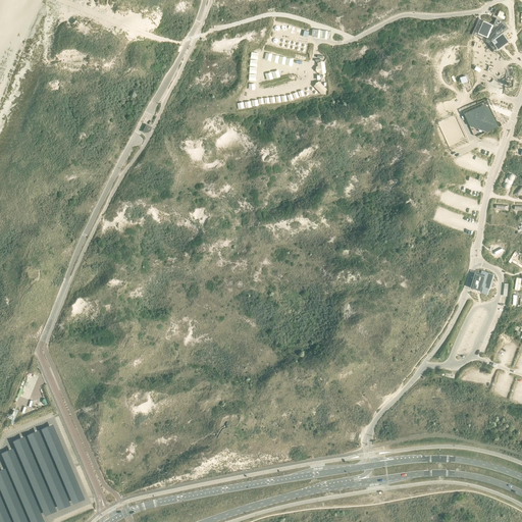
[(494,21),(492,25),(483,20),(478,33),(489,38),(498,49),(502,46),(508,41),(502,33),(506,30),(502,24),(494,21)]
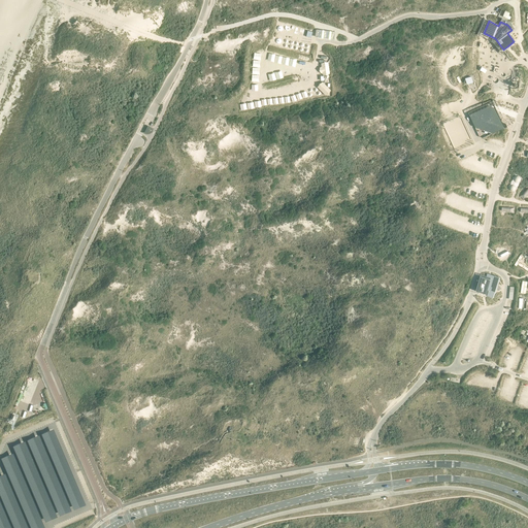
[(315,37),(334,39),(335,32),(316,29),(315,37)]
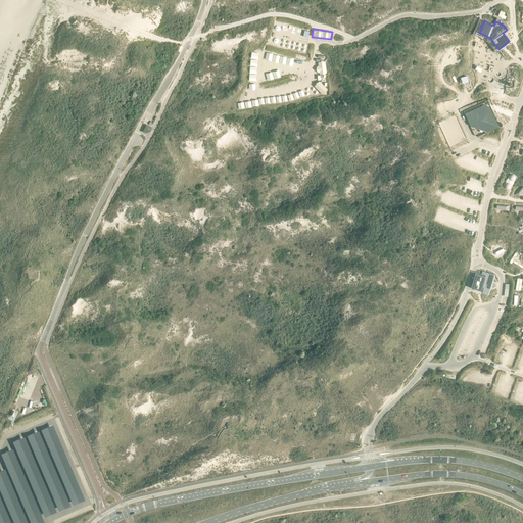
[(264,64),(281,66),(283,55),(267,53),(266,57),(265,57),(264,64)]
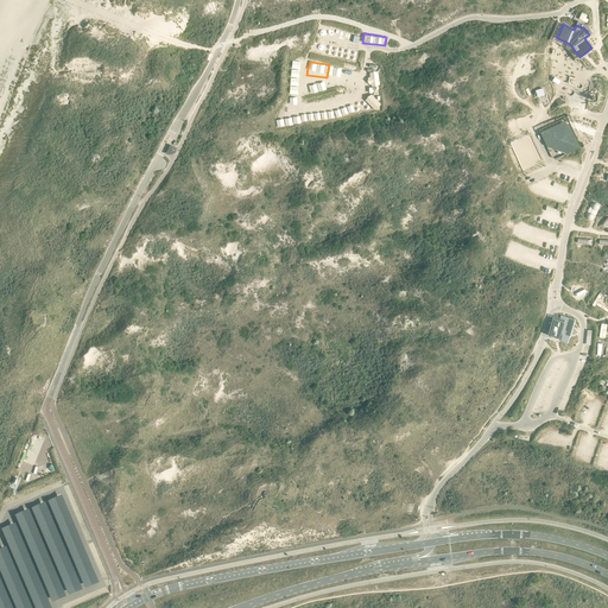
[(355,94),(358,84),(349,82),(347,92),(355,94)]
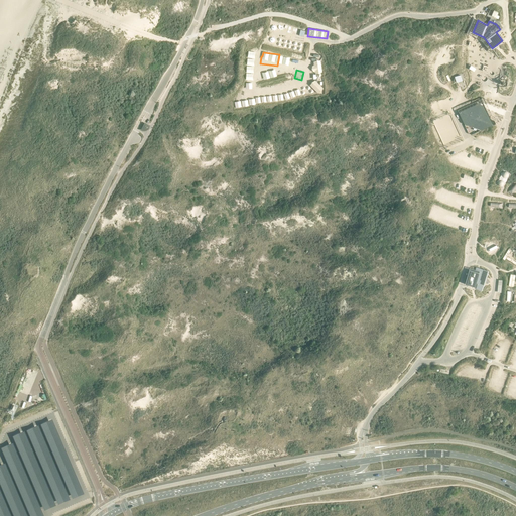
[(318,93),(324,88),(315,79),(309,84),(318,93)]
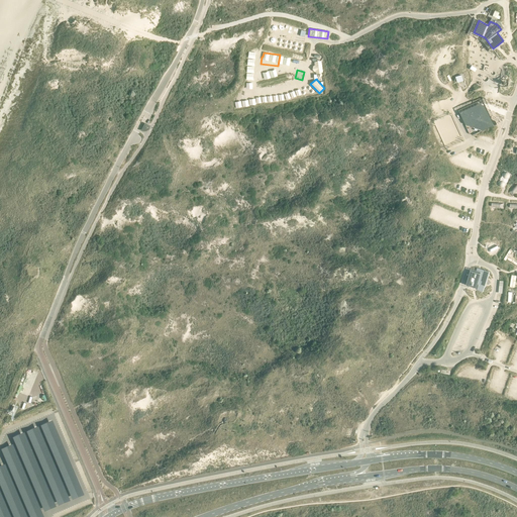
[(464,124),(482,130),(494,125),(486,108),(483,106),(477,104),(459,112),(464,124)]
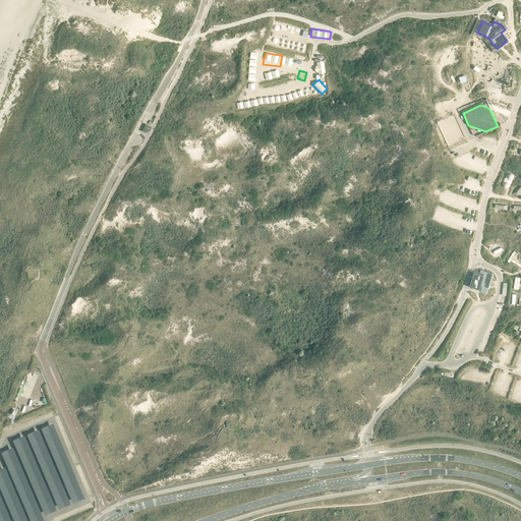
[(488,288),(493,274),(480,271),(479,275),(474,273),(469,287),(472,288),(474,287),(476,286),(479,287),(479,285),(488,288)]
